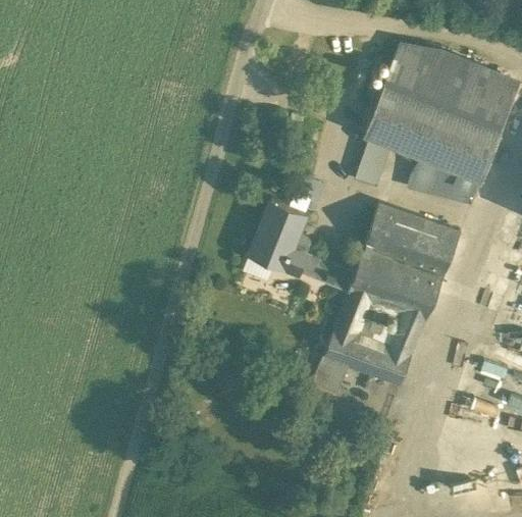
[(521,81),(445,50),(401,42),(384,83),(501,130),(521,81)]
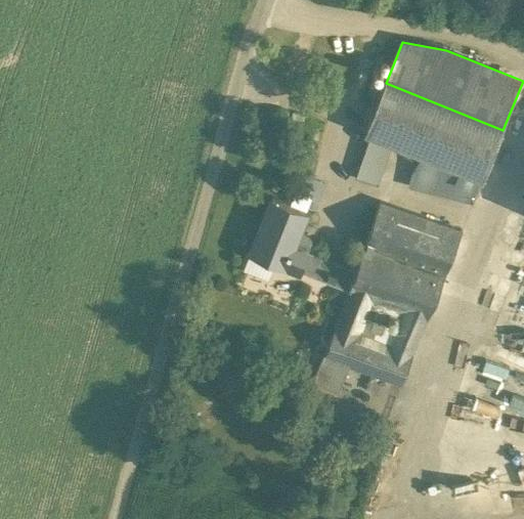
[(416,169),(478,195),(503,130),(386,83),(365,132),(372,135),(392,143),(422,156),(416,169)]
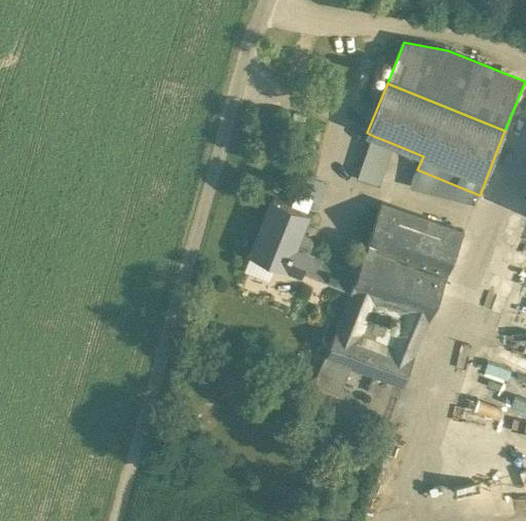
[(393,144),(373,136),(358,181),(379,188),(385,172),(384,172),(393,144)]
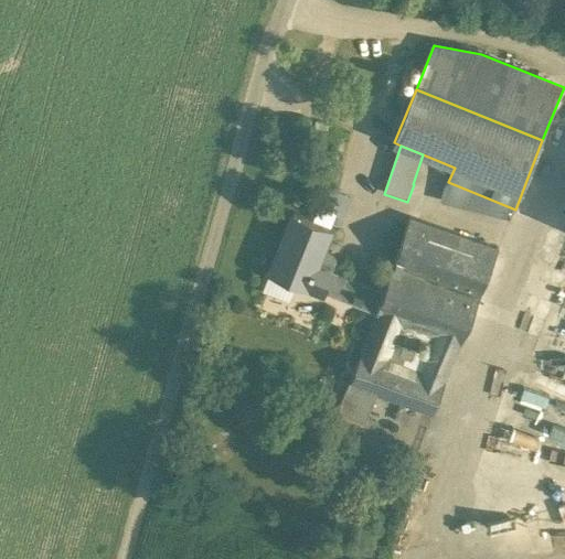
[(331,229),(294,215),(270,275),(307,290),(308,288),(316,267),(331,229)]
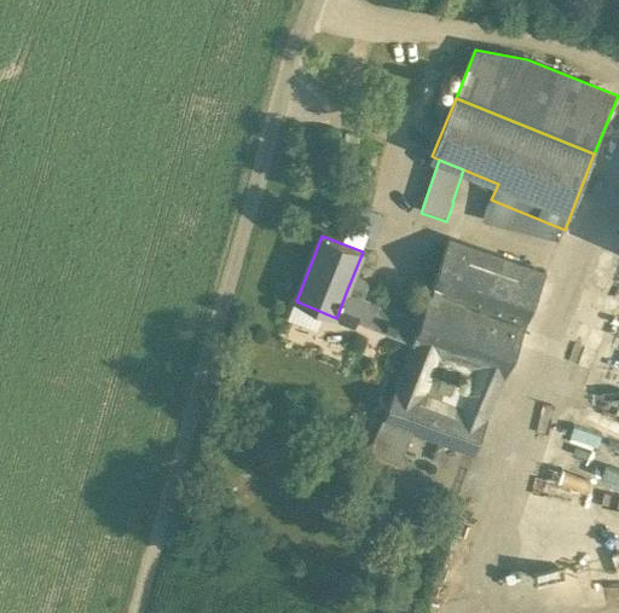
[(449,241),(421,322),(422,323),(412,347),(440,356),(478,369),(468,393),(496,403),(545,276),(449,241)]
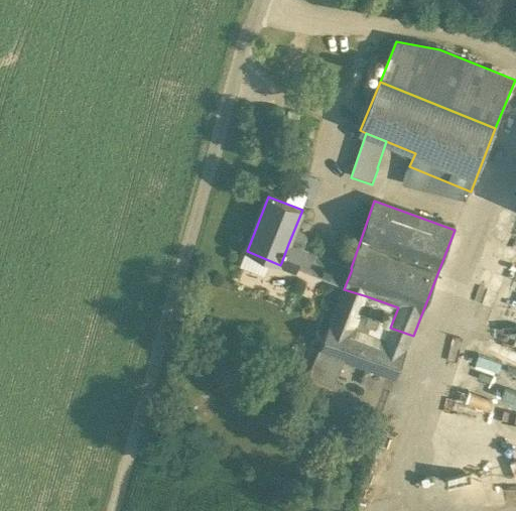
[(351,268),(288,244),(281,263),(344,289),(352,269),(351,268)]
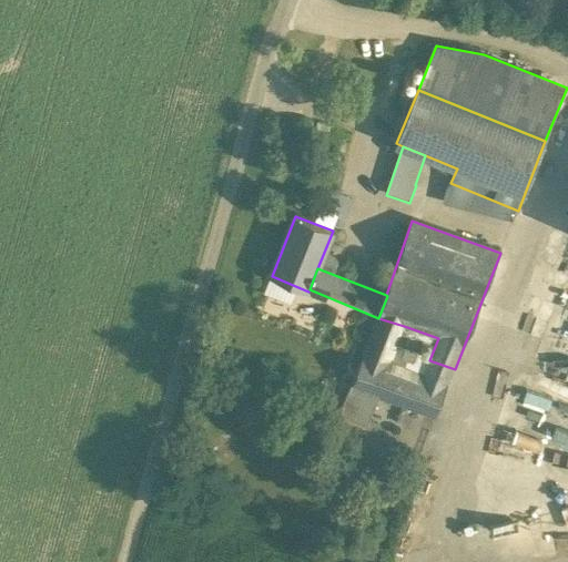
[(378,318),(351,387),(435,417),(455,369),(429,360),(424,376),(391,364),(404,326),(378,318)]
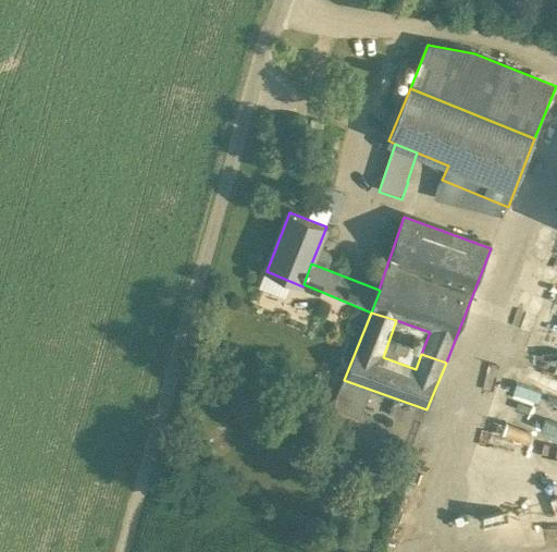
[(426,409),(344,380),(337,399),(420,428),(426,409)]
